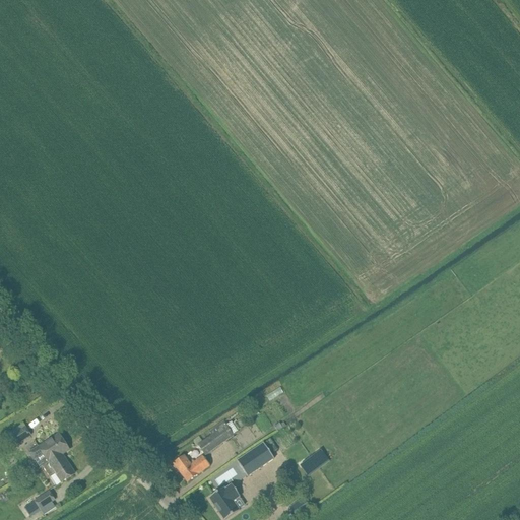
[(198,445),(203,452),(206,455),(234,437),(234,436),(238,433),(237,431),(241,428),(237,421),(233,425),(231,423),(225,426),(223,421),(209,432),(211,435),(202,442),(198,445)]
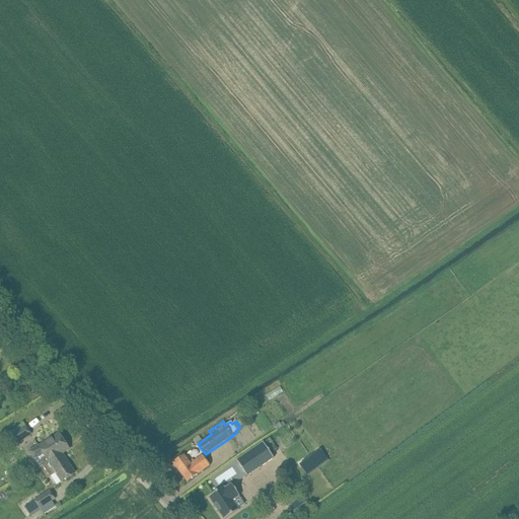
[(24,426),(10,436),(15,444),(30,434),(24,426)]
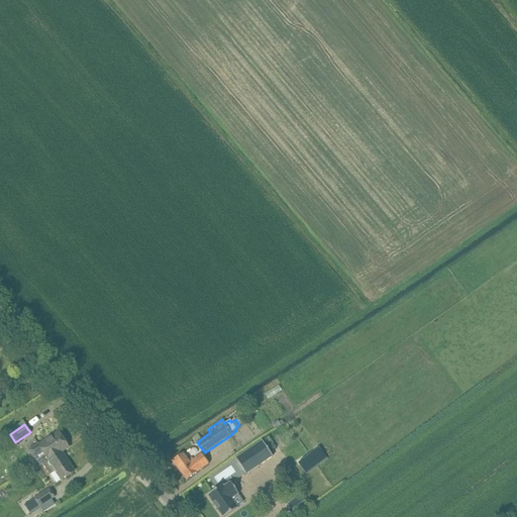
[(59,432),(50,437),(28,451),(32,457),(33,456),(39,466),(42,464),(48,460),(62,451),(69,447),(59,432)]
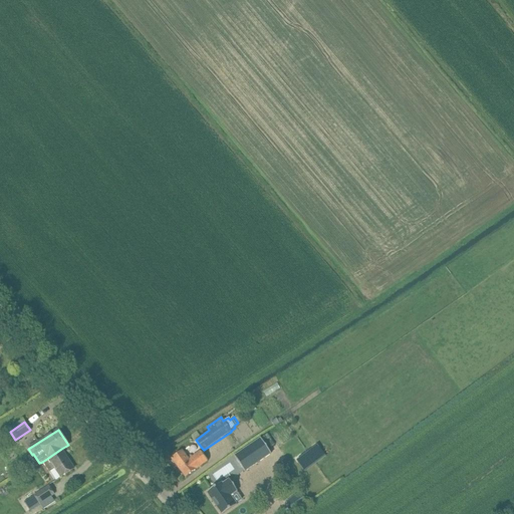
[(245,474),(271,457),(270,456),(259,439),(232,457),(245,474)]
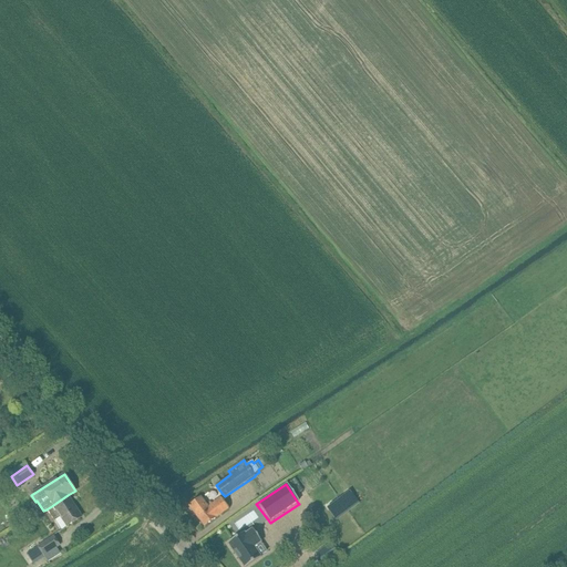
[(358,504),(349,492),(328,508),(337,519),(358,504)]
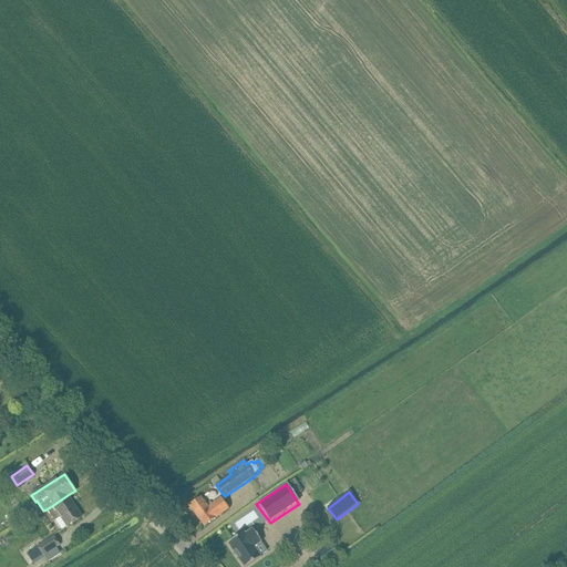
[(53,505),(47,509),(54,522),(60,518),(65,527),(68,526),(72,523),(81,517),(68,495),(53,505)]
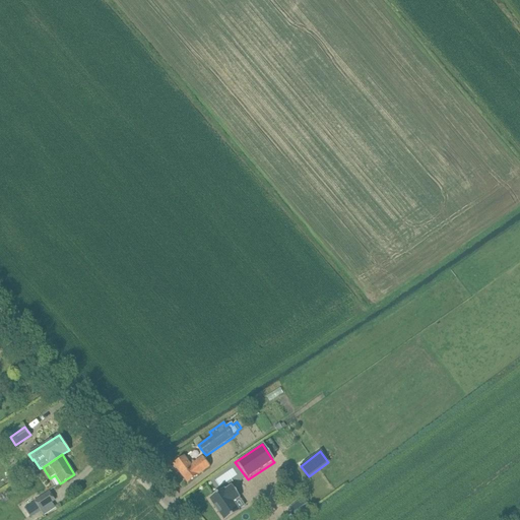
[(184,455),(181,457),(173,463),(188,482),(209,466),(202,456),(191,465),(184,455)]
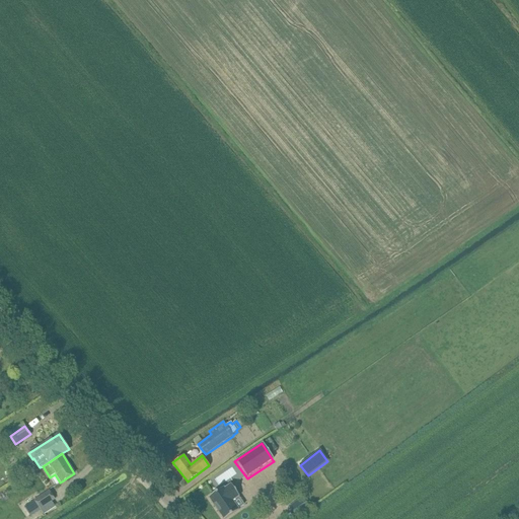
[(239,496),(231,484),(225,489),(224,487),(209,497),(223,518),(224,518),(239,510),(233,501),(239,496)]
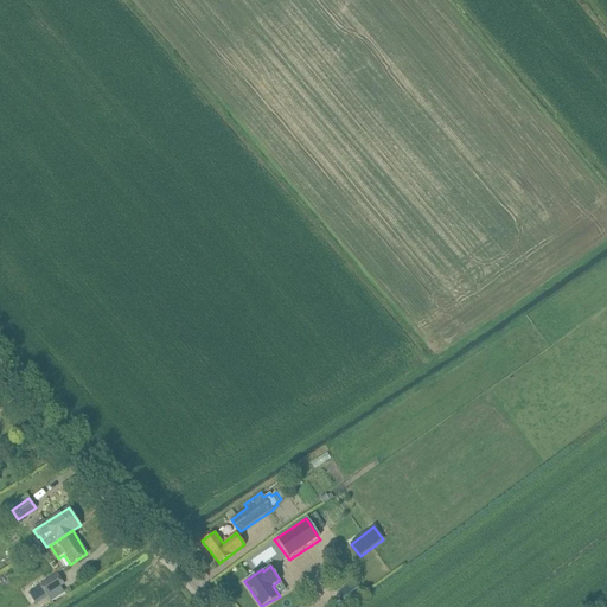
[(64,585),(57,574),(27,593),(34,604),(46,596),(64,585)]
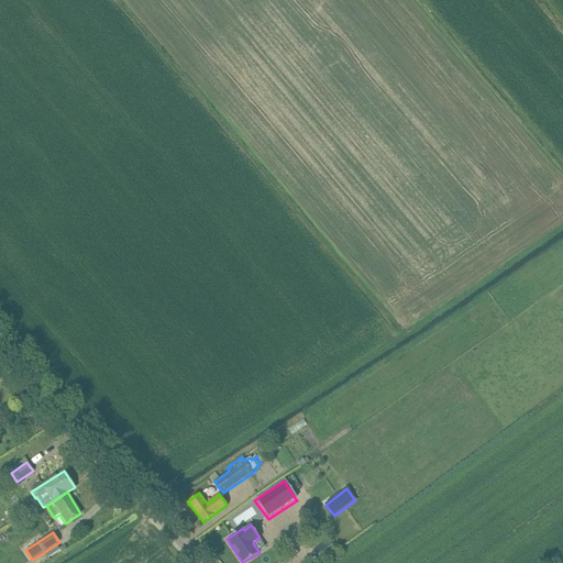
[(328,540),(317,549),(324,558),(333,550),(335,549),(334,548),(328,540)]
